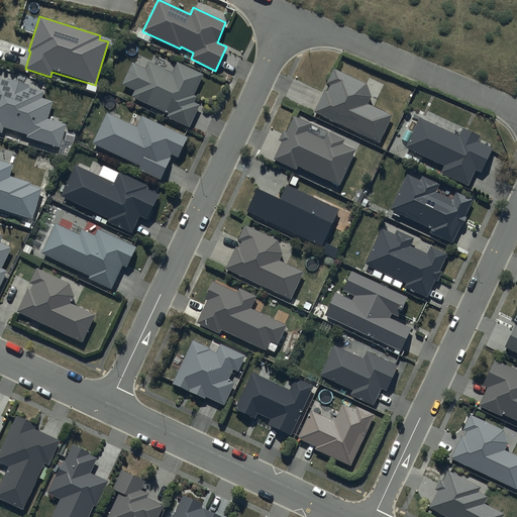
[(204,75),(178,62),(172,73),(148,61),(144,69),(132,63),(121,85),(134,91),(131,97),(167,115),(166,117),(188,128),(200,105),(194,103),(197,96),(194,95),(204,75)]
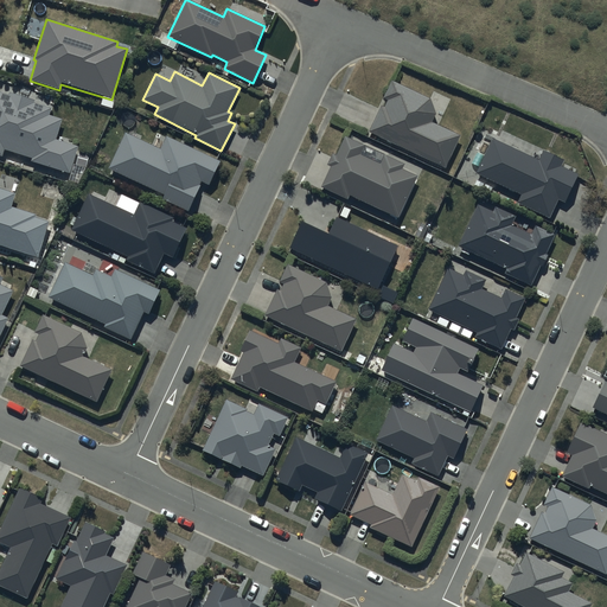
[(381,106),(368,133),(445,170),(460,136),(438,126),(451,98),(434,91),(429,100),(390,81),(382,98),(387,101),(384,107),(381,106)]
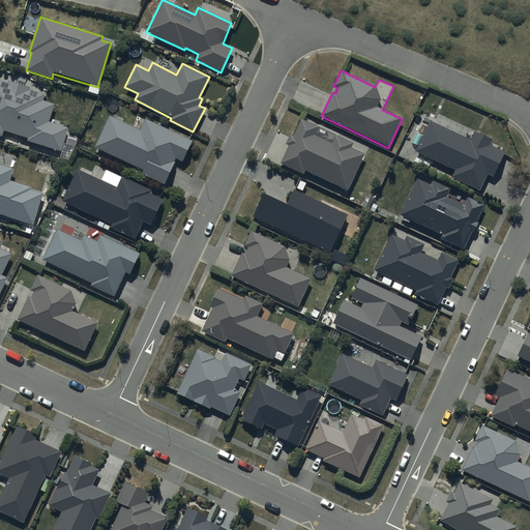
[(30,87),(8,81),(7,83),(0,80),(0,138),(2,139),(4,131),(27,140),(27,141),(60,152),(68,128),(49,122),(54,105),(42,100),(45,94),(30,89),(30,87)]
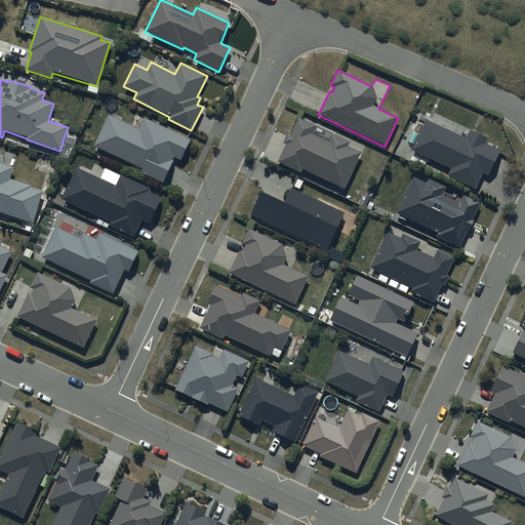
[(156,124),(145,118),(145,119),(136,115),(131,126),(121,121),(123,117),(113,112),(111,117),(108,115),(92,147),(142,170),(139,173),(162,184),(174,159),(180,161),(191,140),(165,128),(167,125),(158,120),(156,124)]
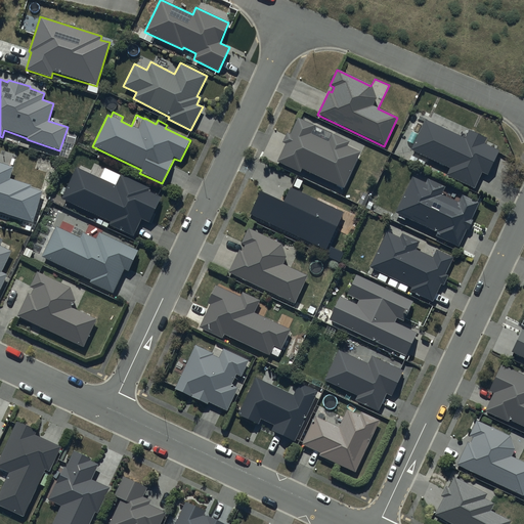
[(313,125),(297,118),(290,135),(287,133),(281,143),(285,145),(276,163),(300,173),(302,170),(343,189),(360,153),(359,153),(360,149),(348,144),(349,142),(334,135),(336,131),(315,122),(313,125)]
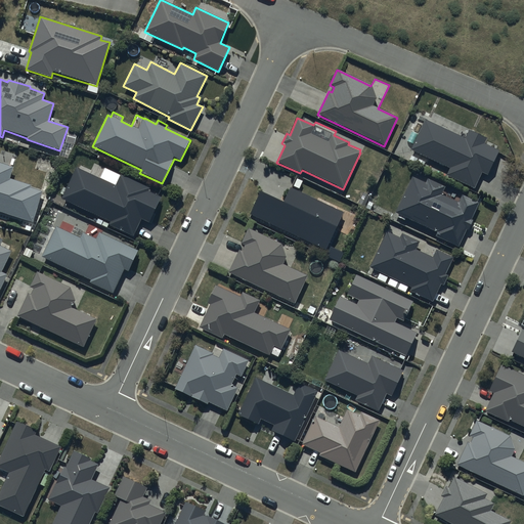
[(466,138),(425,119),(409,151),(448,169),(445,176),(475,189),(482,174),(487,176),(498,150),(496,149),(498,146),(486,140),(487,138),(470,130),(466,138)]
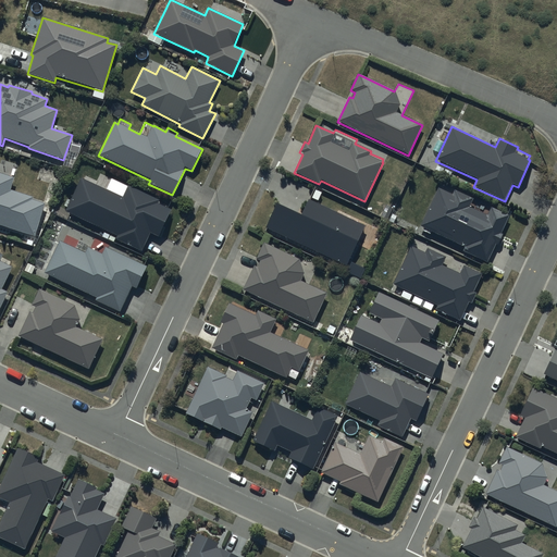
[(0,226),(34,237),(45,203),(33,200),(34,198),(10,190),(14,178),(0,173),(0,226)]
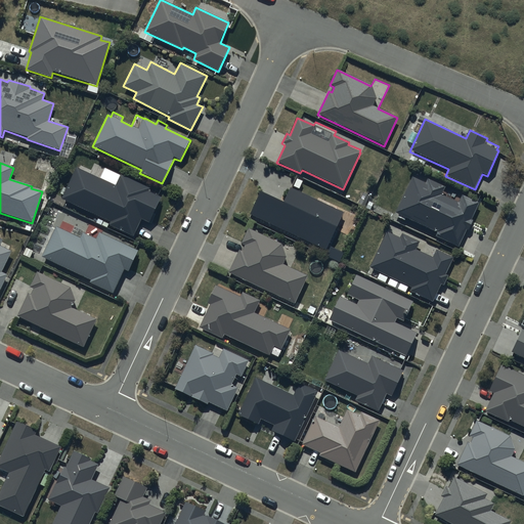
[(159,193),(121,175),(121,176),(110,171),(104,181),(89,174),(91,171),(81,166),(79,169),(76,168),(61,199),(100,217),(97,223),(107,228),(108,226),(134,237),(141,220),(149,223),(161,198),(158,195),(159,193)]
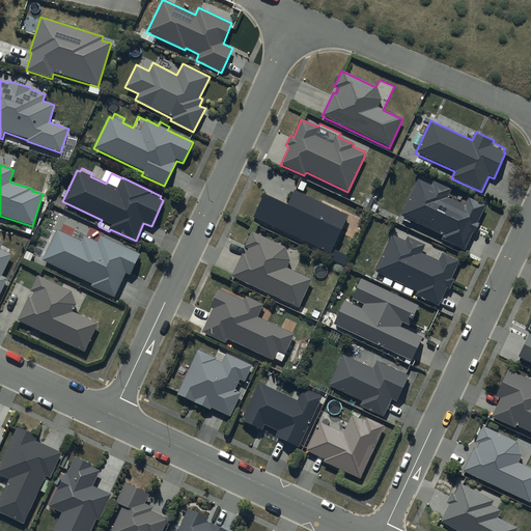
[(431,186),(418,178),(399,216),(442,236),(441,240),(464,251),(473,232),(475,233),(480,223),(477,222),(484,205),(469,197),(465,205),(447,197),(450,190),(434,180),(431,186)]
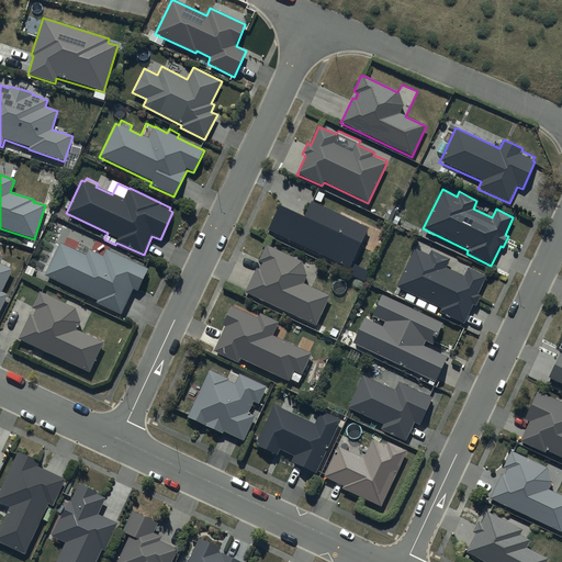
[(369,227),(311,201),(304,215),(280,204),(269,229),(350,268),(369,227)]
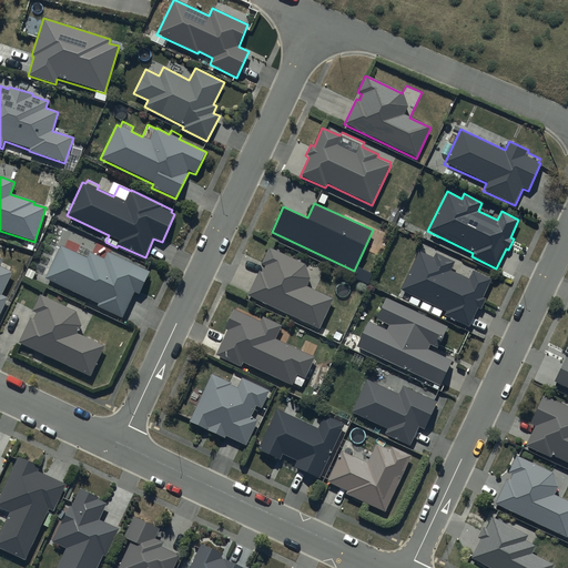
[(150,272),(108,252),(105,255),(98,252),(95,255),(89,252),(87,257),(77,253),(79,250),(71,246),(69,250),(60,245),(44,280),(98,304),(97,307),(123,320),(134,294),(139,295),(150,272)]
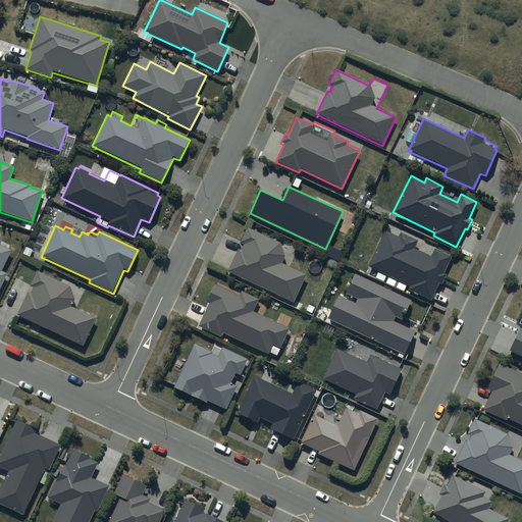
[(281,243),(247,227),(240,243),(244,245),(241,250),(239,249),(227,272),(294,303),(307,275),(282,263),(286,257),(281,243)]
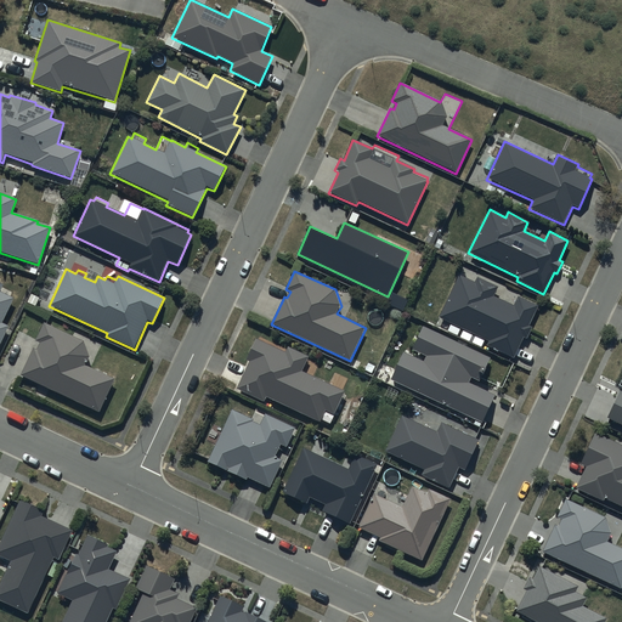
[(475,282),(458,275),(439,318),(451,324),(446,332),(457,337),(461,329),(487,341),(485,346),(514,360),(524,338),(526,339),(532,327),(529,326),(538,305),(518,297),(514,305),(493,297),(498,286),(478,277),(475,282)]
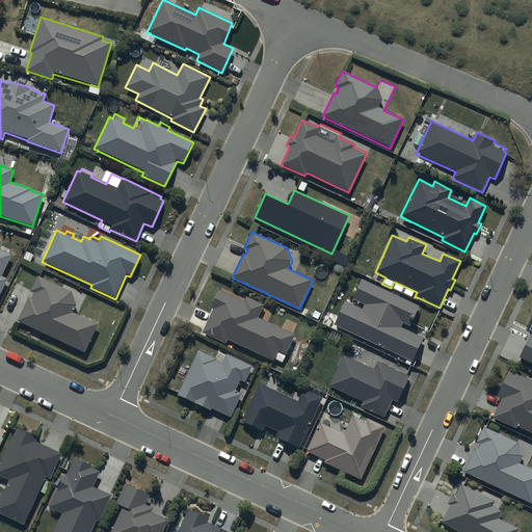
[(10,249),(0,243),(0,294),(7,280),(2,276),(12,256),(8,254),(10,249)]
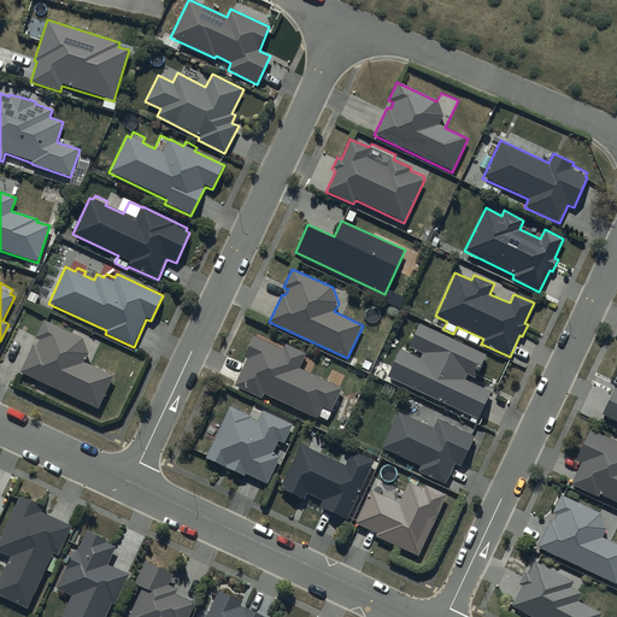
[(71,334),(43,321),(35,339),(39,341),(35,347),(34,346),(21,372),(98,410),(113,377),(89,365),(101,342),(74,328),(71,334)]
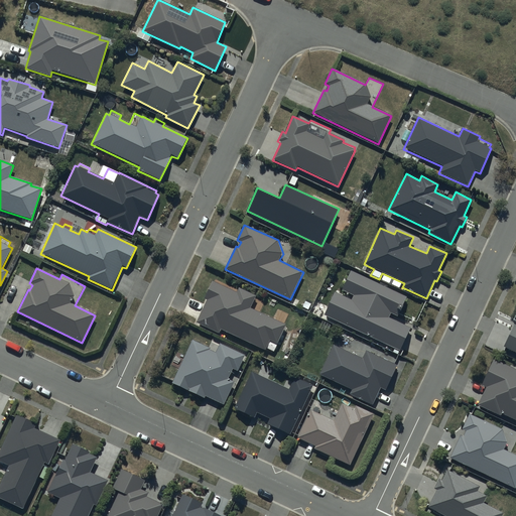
[(406,297),(352,271),(351,272),(347,270),(338,289),(353,296),(351,299),(332,290),(319,314),(400,352),(411,329),(389,317),(391,314),(394,315),(395,313),(402,316),(408,303),(404,301),(406,297)]
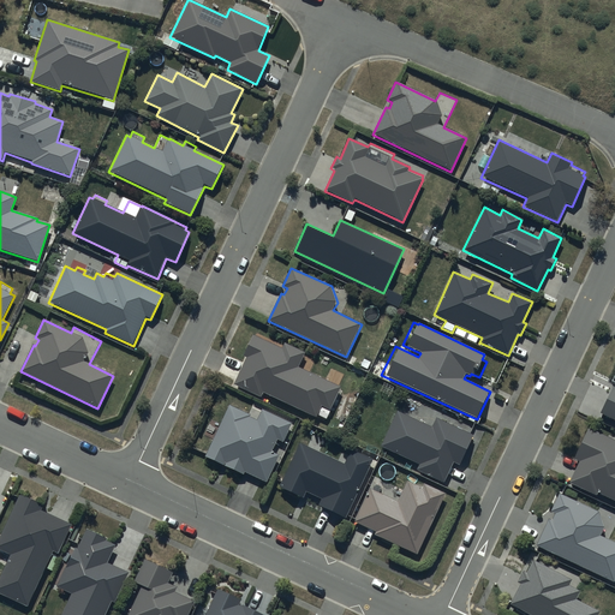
[(282,348),(252,335),(244,356),(246,357),(234,384),(261,396),(263,392),(317,417),(322,406),(330,411),(341,387),(299,366),(305,352),(285,342),(282,348)]
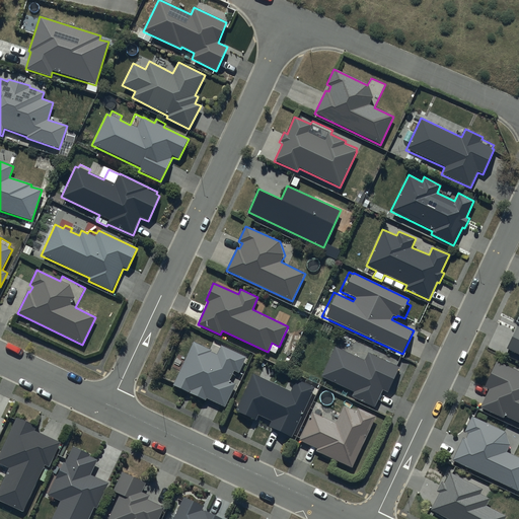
[(518,327),(517,326),(507,350),(518,355),(518,327)]
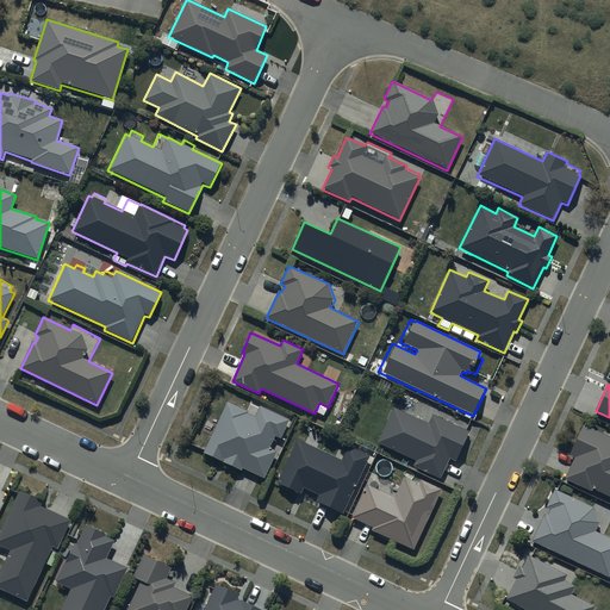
[(280,439),(290,421),(260,406),(259,409),(250,404),(247,411),(228,402),(203,454),(241,473),(243,468),(263,480),(266,475),(268,477),(278,458),(275,456),(278,452),(269,447),(275,436),(280,439)]
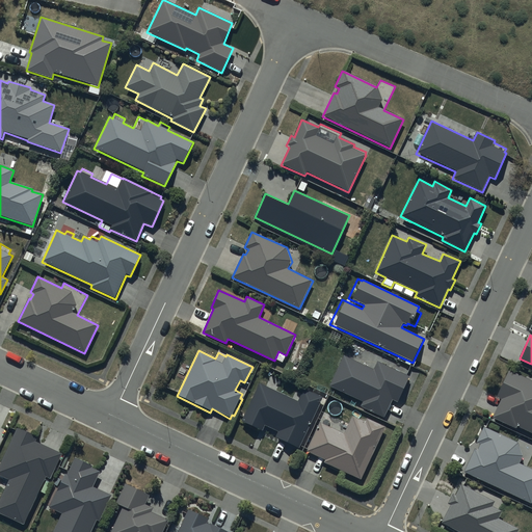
[(411,378),(378,362),(374,370),(343,355),(328,387),(362,402),(358,407),(383,419),(392,400),(399,404),(411,378)]
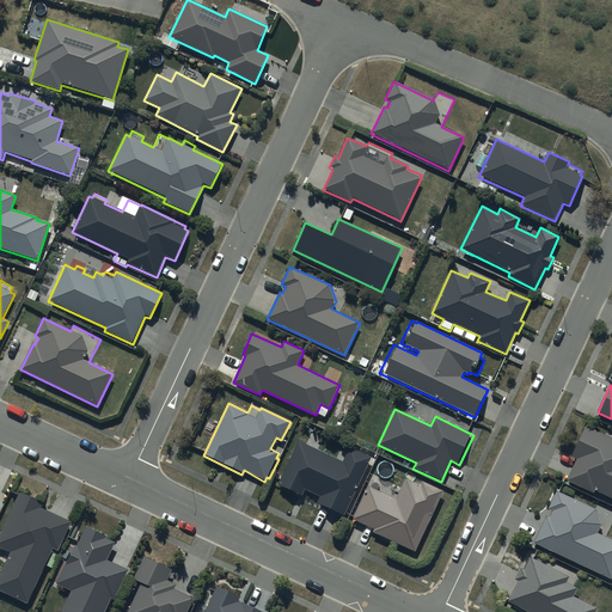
[(576,460),(567,481),(593,494),(595,491),(611,499),(611,439),(586,427),(571,457),(576,460)]
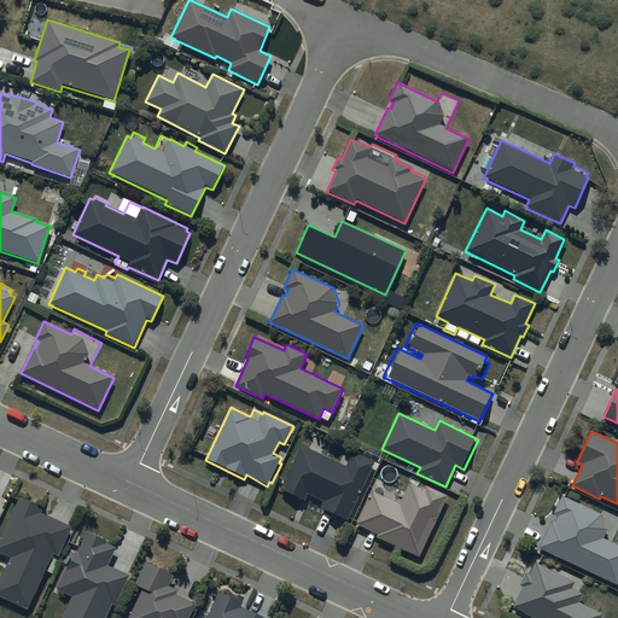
[(354,519),(379,464),(354,452),(350,458),(343,454),(339,464),(301,445),(280,490),(304,501),(307,495),(324,502),(320,509),(347,522),(348,517),(354,519)]
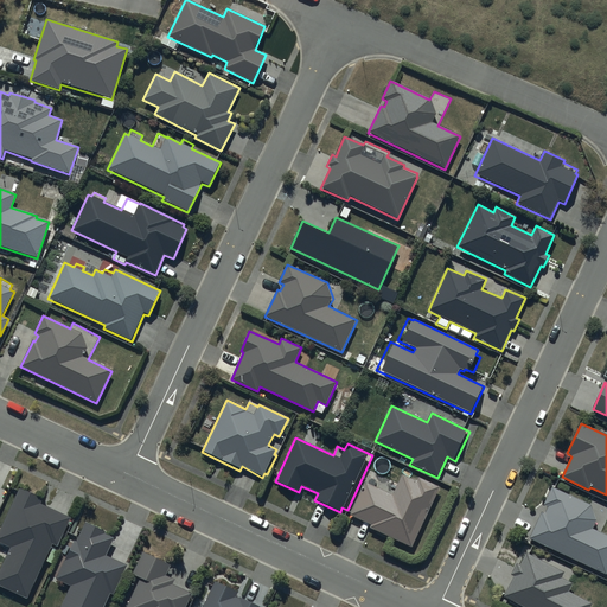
[(440,487),(419,477),(416,481),(402,474),(393,496),(365,483),(350,517),(370,526),(369,529),(410,548),(440,487)]
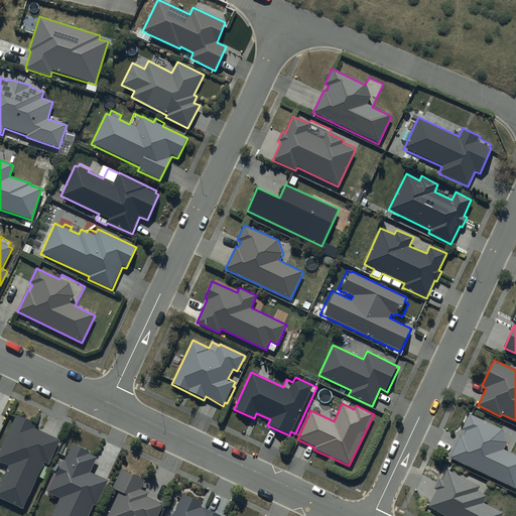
[(469,414),(462,430),(466,431),(464,436),(460,434),(449,459),(514,489),(515,485),(515,456),(504,450),(507,442),(502,430),(469,414)]
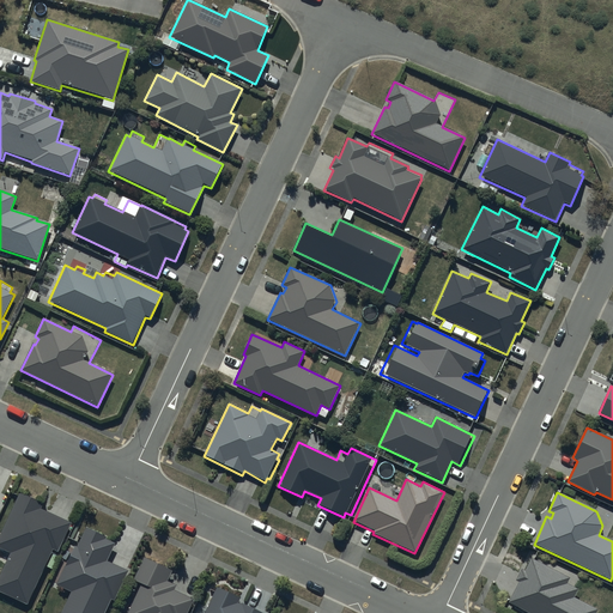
[(71,523),(41,510),(43,504),(20,493),(0,535),(0,547),(11,553),(0,576),(0,592),(26,605),(52,553),(55,556),(71,523)]
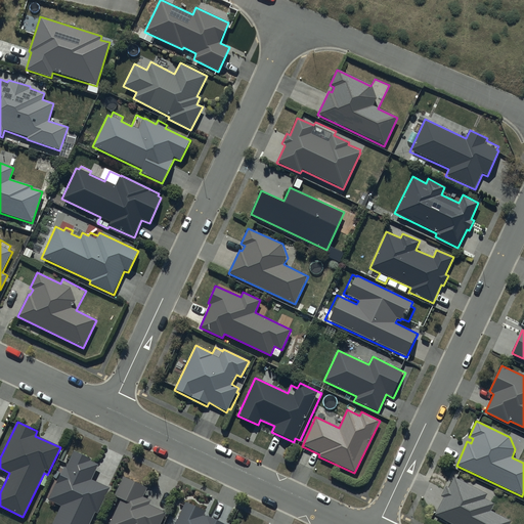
[(110,488),(91,479),(98,465),(91,461),(91,460),(74,451),(66,468),(62,467),(47,500),(60,507),(51,523),(89,523),(95,514),(97,515),(110,488)]
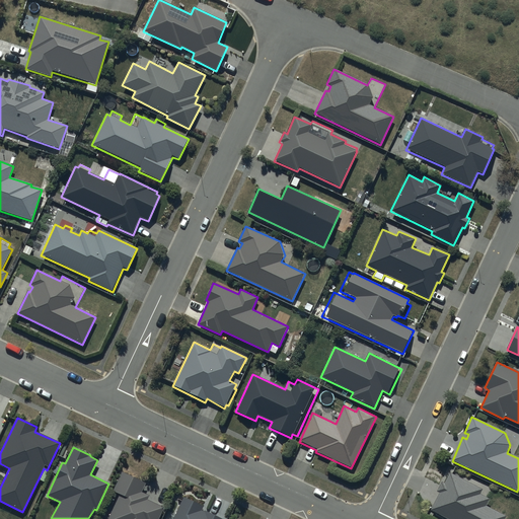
[(123,472),(113,493),(119,495),(106,518),(158,518),(164,507),(148,500),(150,496),(142,492),(146,484),(123,472)]
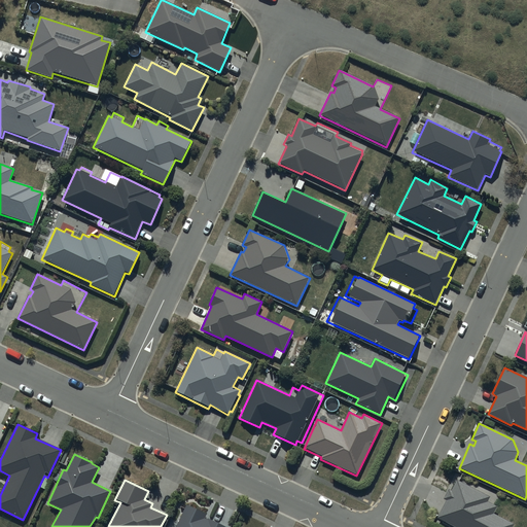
[(449,490),(444,499),(447,501),(437,519),(454,526),(513,526),(515,525),(494,515),(498,507),(488,502),(490,497),(457,480),(451,491),(449,490)]
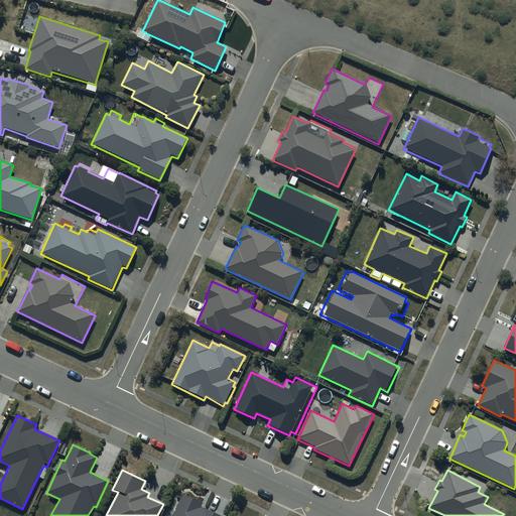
[(202,503),(182,494),(172,515),(220,515),(201,507),(202,503)]
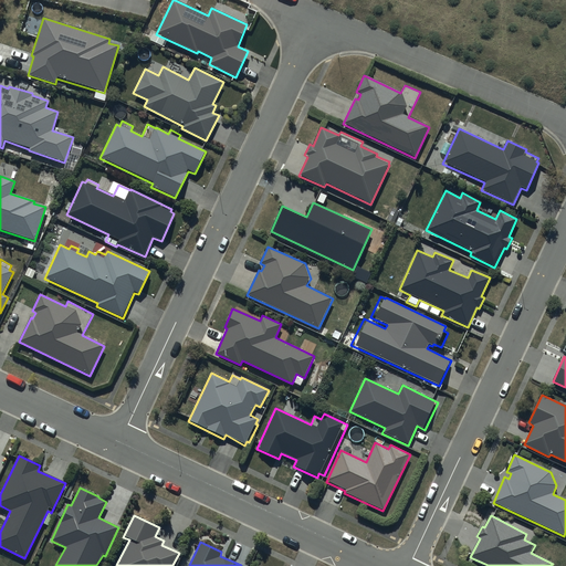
All buildings are outlined.
